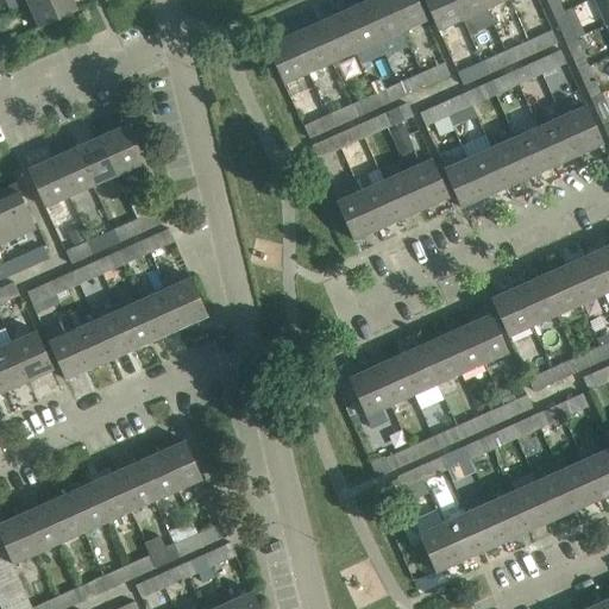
[(76,10),(71,0),(32,0),(27,2),(38,26),(76,10)]
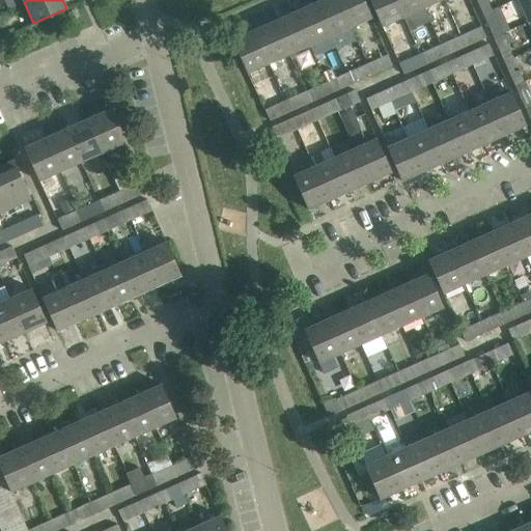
[(337,0),(318,0),(313,2),(329,35),(350,26),(337,0)]
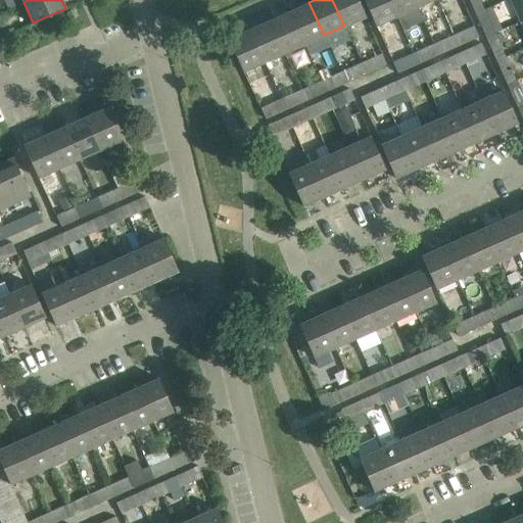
[(357,0),(332,0),(344,26),(365,16),(357,0)]
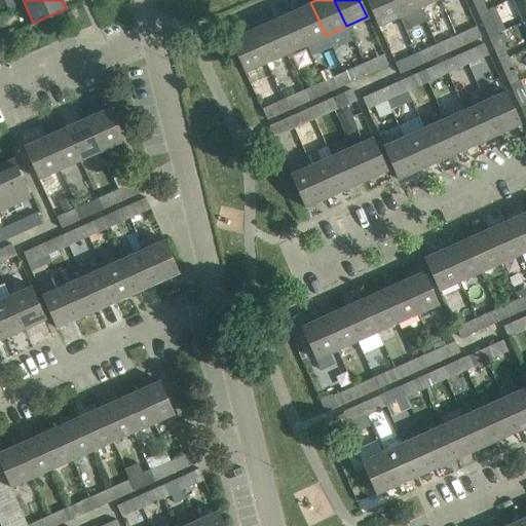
[(366,0),(378,26),(399,16),(390,0),(366,0)]
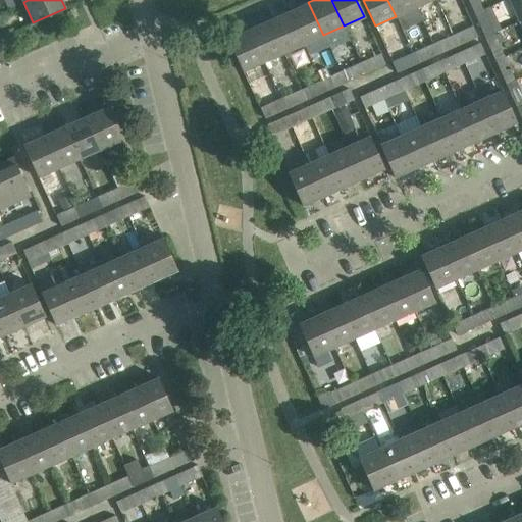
[(416,7),(412,0),(387,0),(396,16),(416,7)]
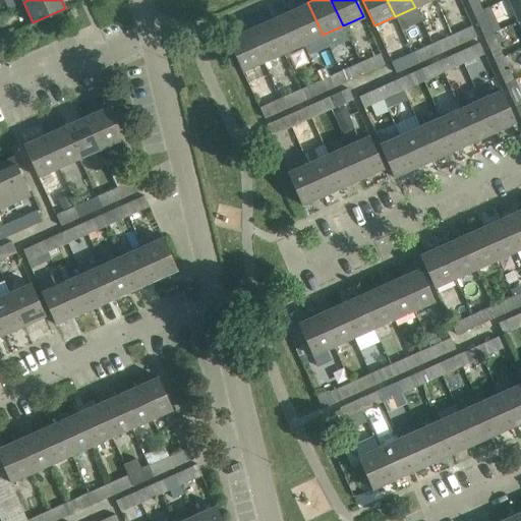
[(307,2),(287,11),(301,45),(323,35),(307,2)]
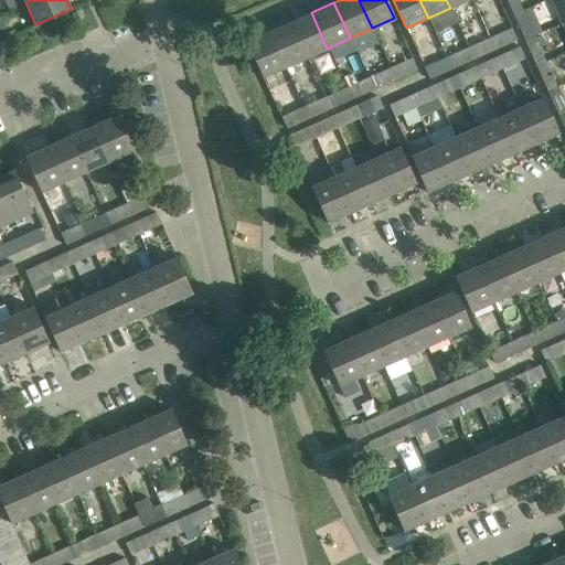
[(311,12),(289,22),(305,59),(327,49),(311,12)]
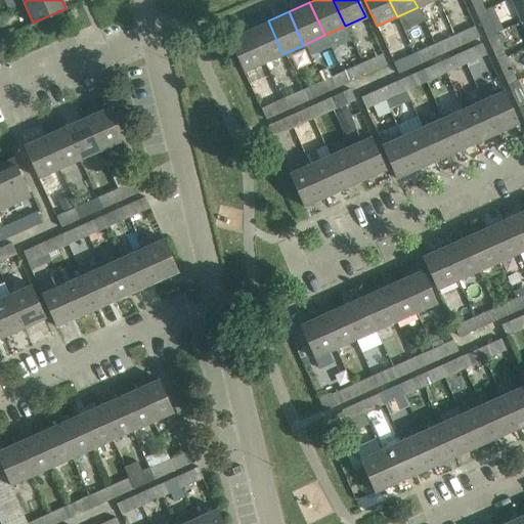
[(479,19),(487,38),(495,34),(487,15),(479,19)]
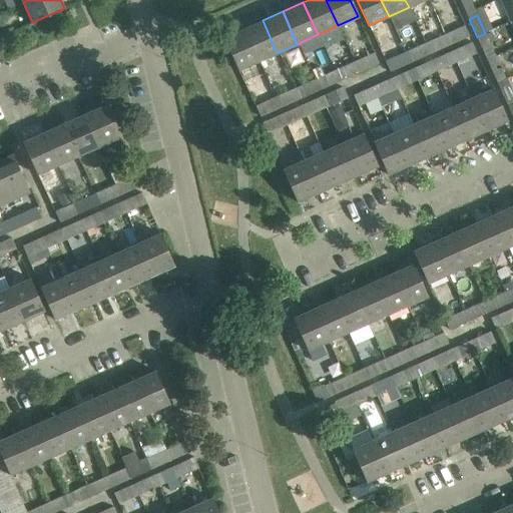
[(263,20),(241,29),(257,62),(277,53),(263,20)]
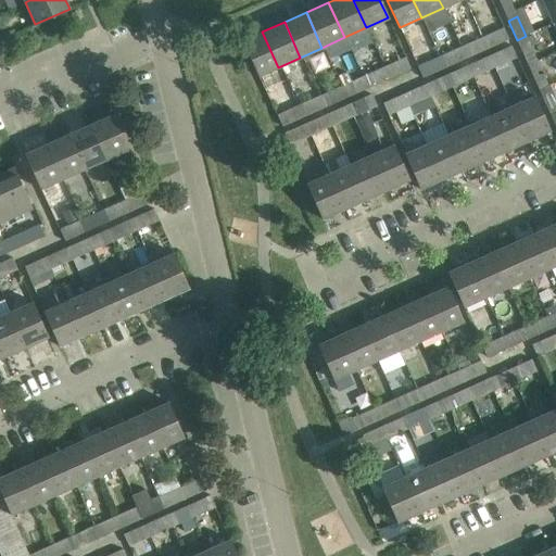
[(487,49),(501,42),(495,30),(482,37),(487,49)]
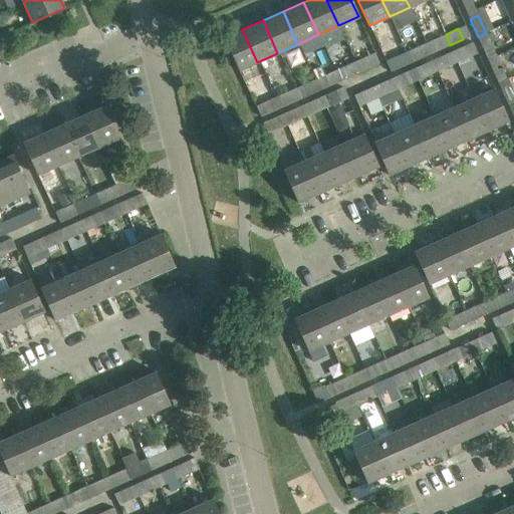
[(224,38),(239,70),(257,62),(242,29),(224,38)]
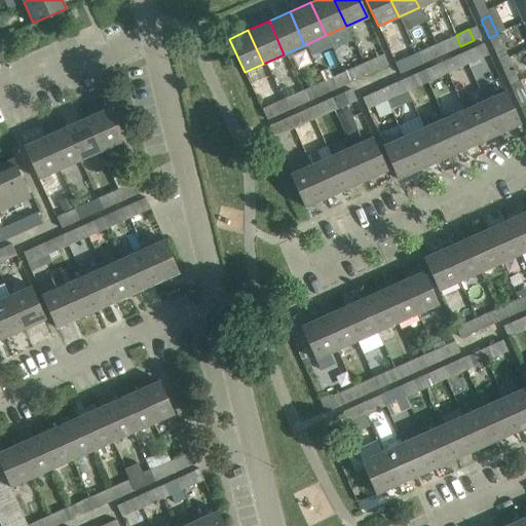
[(504,50),(497,34),(489,38),(496,54),(504,50)]
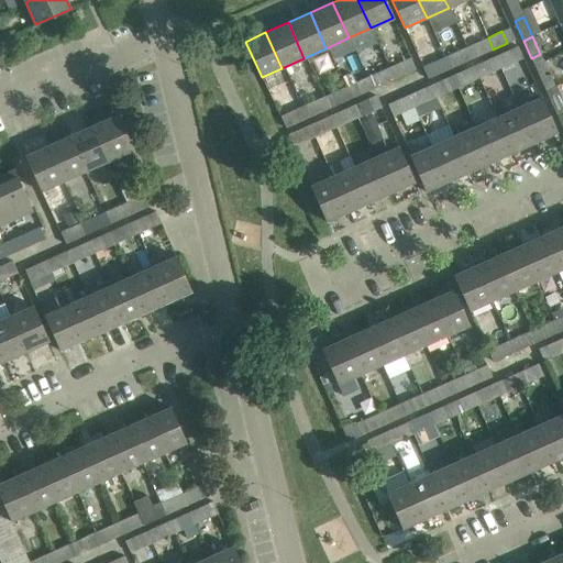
[(493,50),(488,37),(474,44),(479,55),(493,50)]
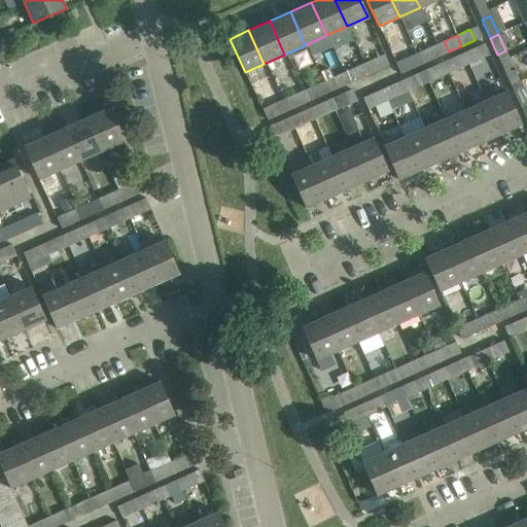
[(477,45),(463,51),(468,62),(482,56),(477,45)]
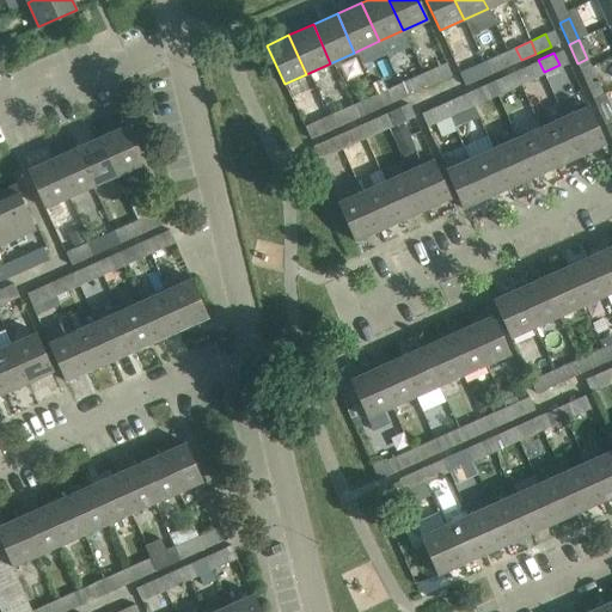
[(489,74),(505,68),(499,55),(483,62),(489,74)]
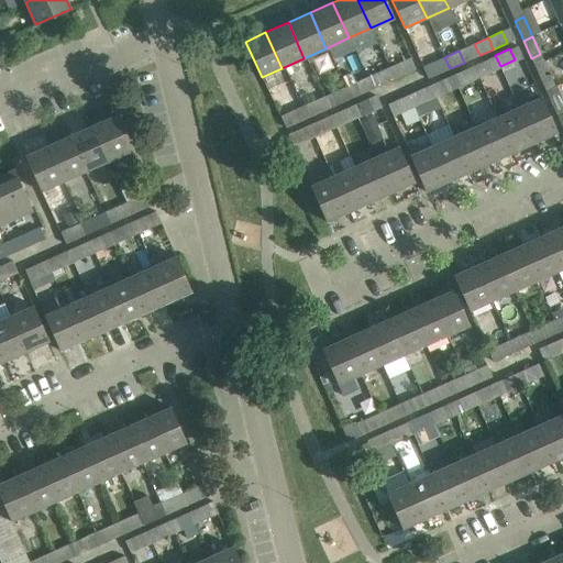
[(486,73),(500,66),(495,55),(481,61),(486,73)]
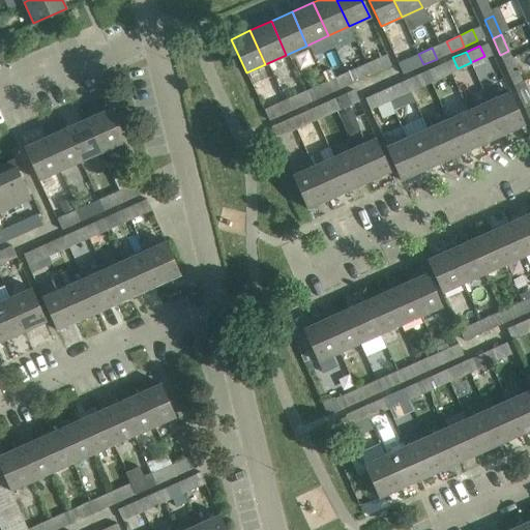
[(423,64),(418,54),(405,59),(410,70),(423,64)]
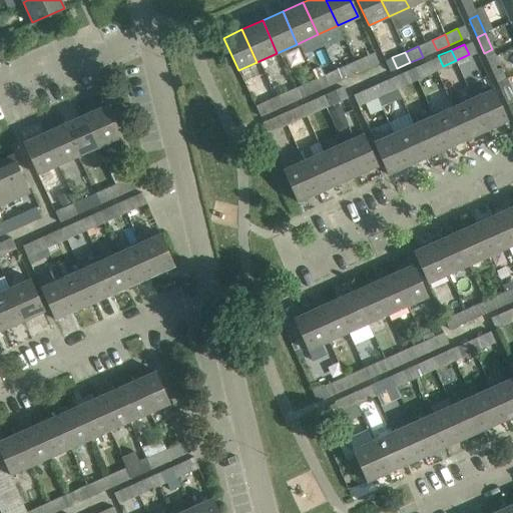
[(367,56),(354,61),(359,72),(371,66),(367,56)]
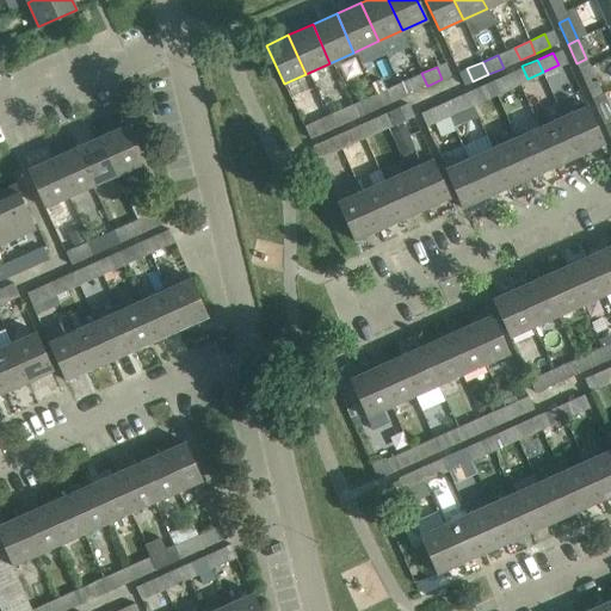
[(412,93),(427,86),(421,73),(406,80),(412,93)]
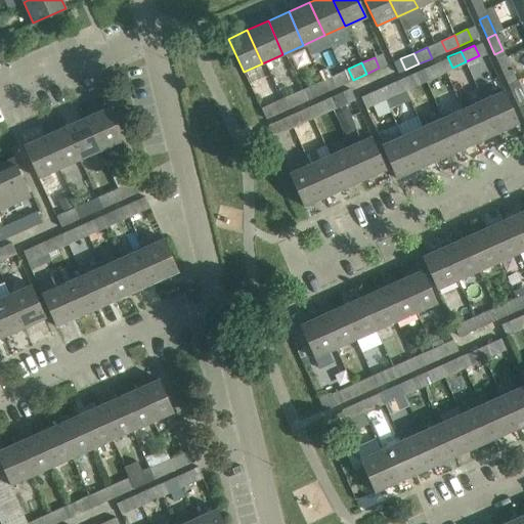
[(434,62),(421,69),(426,80),(438,74),(434,62)]
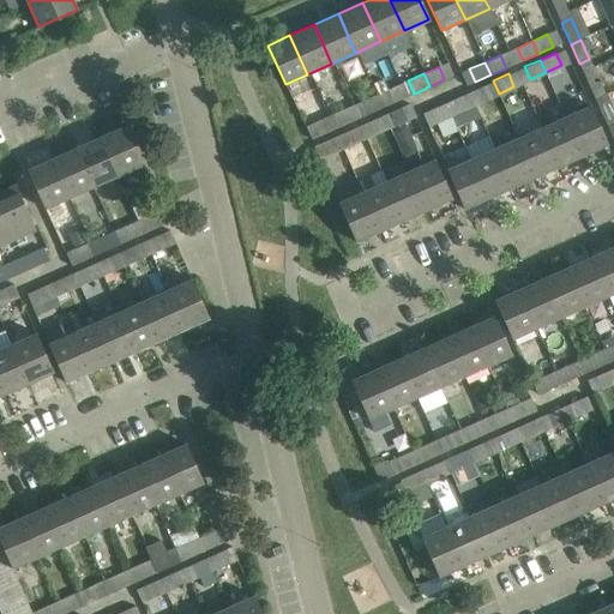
[(587,78),(595,100),(606,95),(596,73),(587,78)]
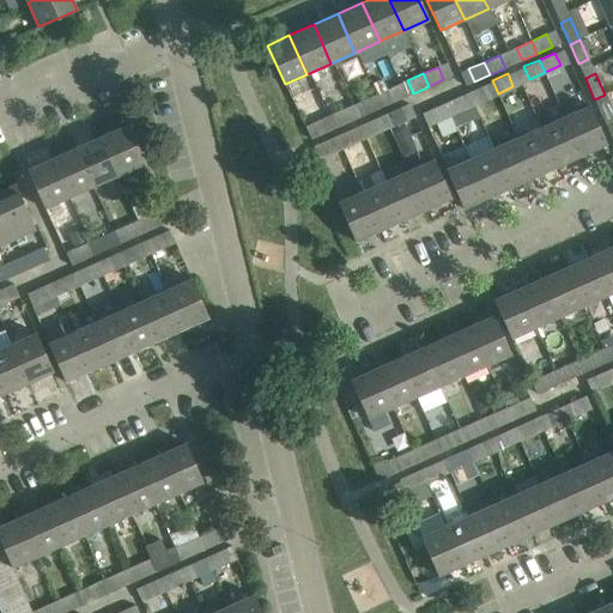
[(483,101),(498,93),(492,80),(477,87),(483,101)]
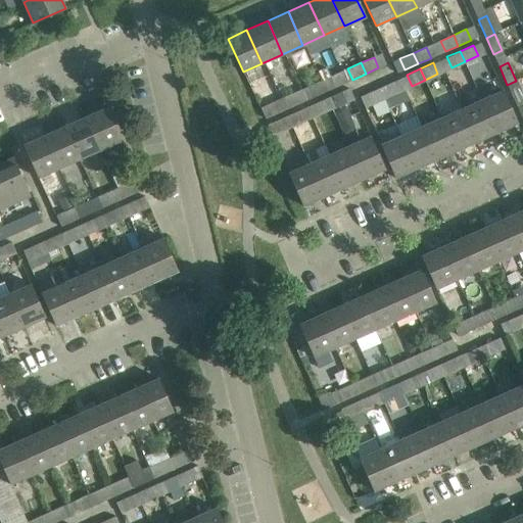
[(333,75),(320,82),(324,92),(338,86),(333,75)]
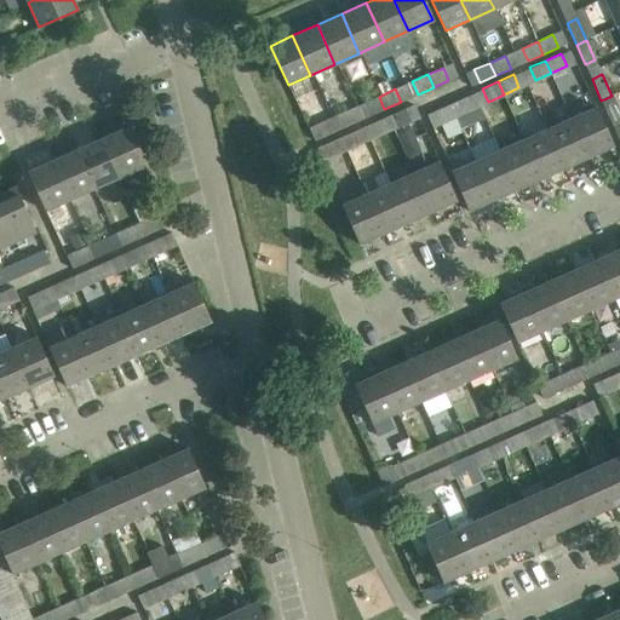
[(465,96),(449,103),(455,116),(471,109),(465,96)]
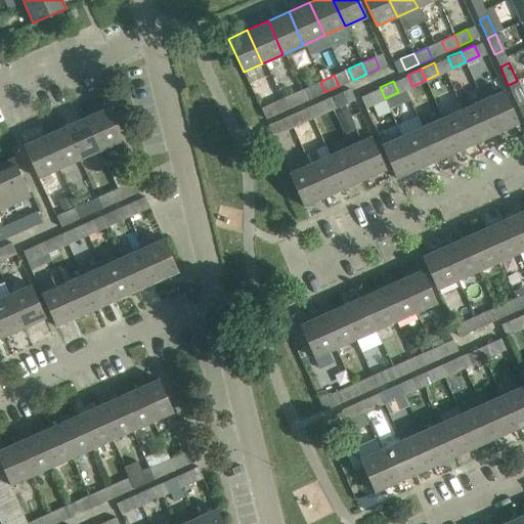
[(523,97),(523,96),(517,81),(508,85),(516,101),(523,97)]
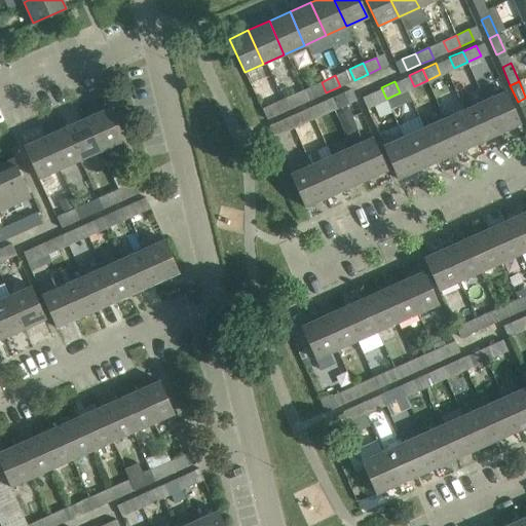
[(326,92),(322,82),(309,87),(314,99),(326,92)]
